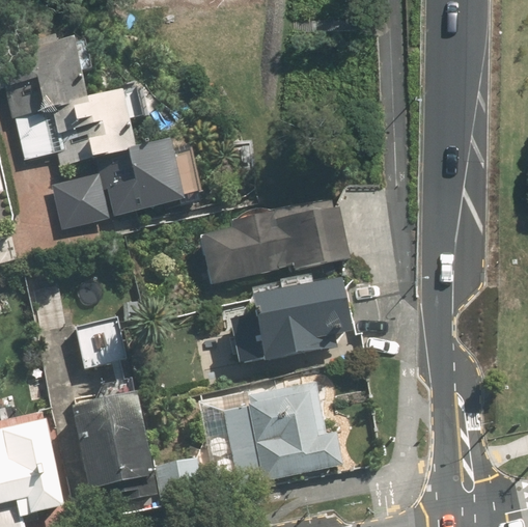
[(55,44),(53,34),(0,45),(0,59),(12,116),(16,115),(25,159),(57,151),(60,166),(95,158),(99,171),(52,182),(61,226),(108,216),(102,188),(107,187),(112,215),(258,183),(249,140),(205,150),(203,142),(159,151),(156,136),(132,140),(120,90),(82,99),(70,40),(55,44)]
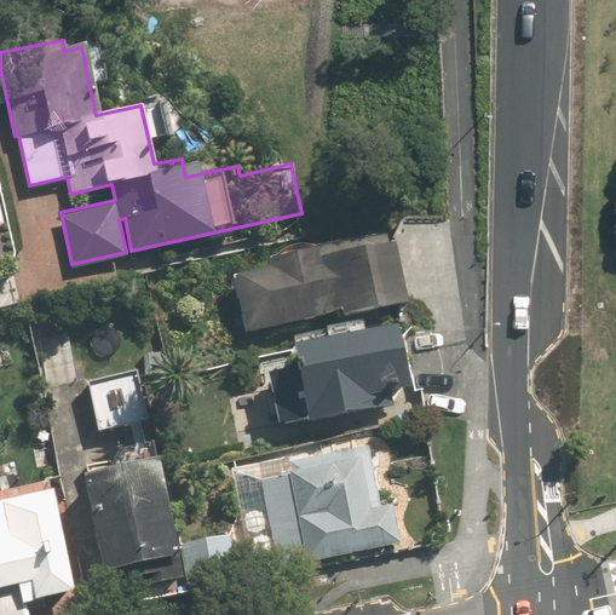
[(407,300),(391,231),(269,258),(270,266),(226,276),(239,333),(323,314),(322,310),(339,306),(341,315),(407,300)]
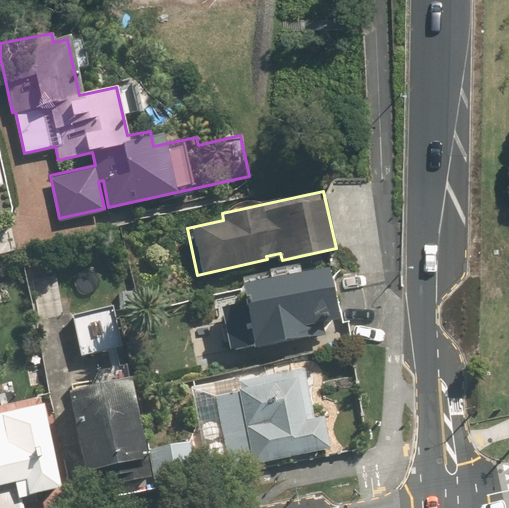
[(345,332),(332,270),(241,289),(244,304),(221,309),(230,352),(253,347),(254,351),(345,332)]
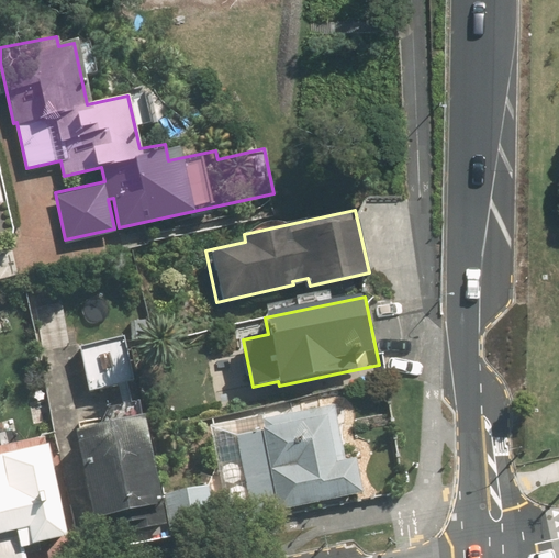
[(80,350),(89,389),(124,381),(115,343),(80,350)]
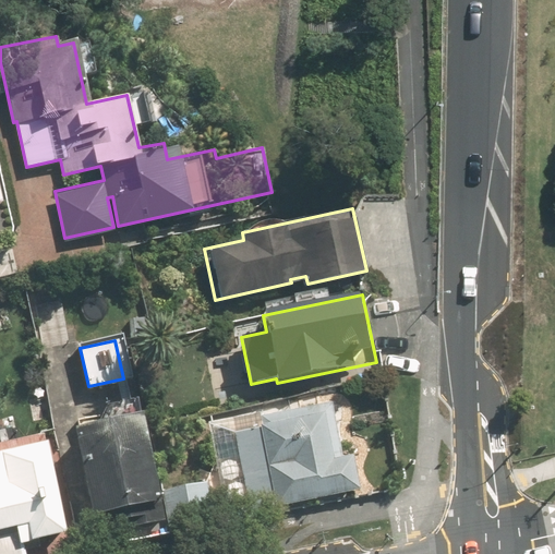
[(342,458),(330,402),(260,417),(262,425),(260,425),(248,429),(245,416),(206,424),(225,513),(275,502),(276,504),(360,488),(353,456),(342,458)]
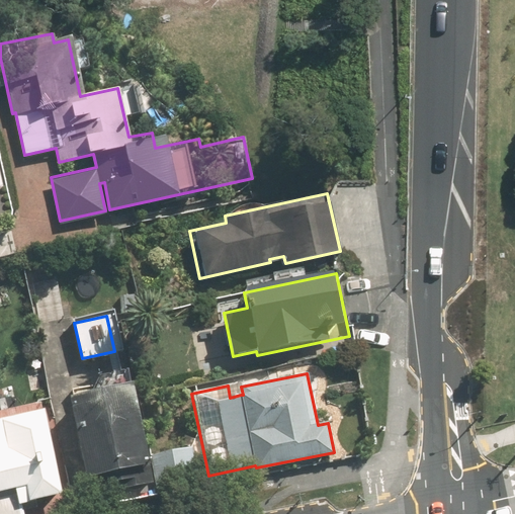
[(90,486),(147,474),(144,465),(146,465),(129,387),(67,401),(85,479),(88,478),(90,486)]
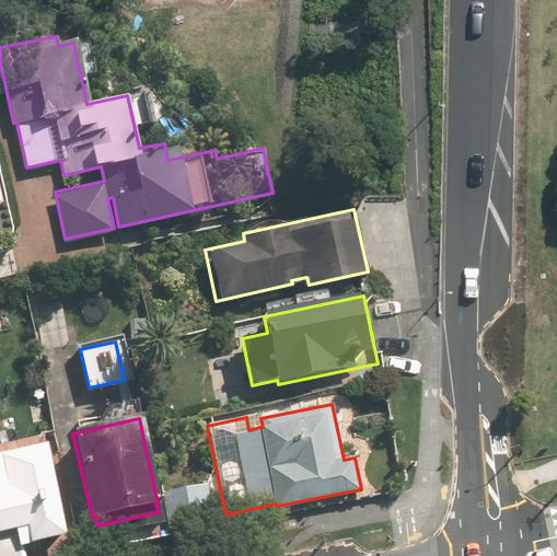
[(0,446),(0,555),(27,555),(25,543),(68,535),(48,437),(0,446)]
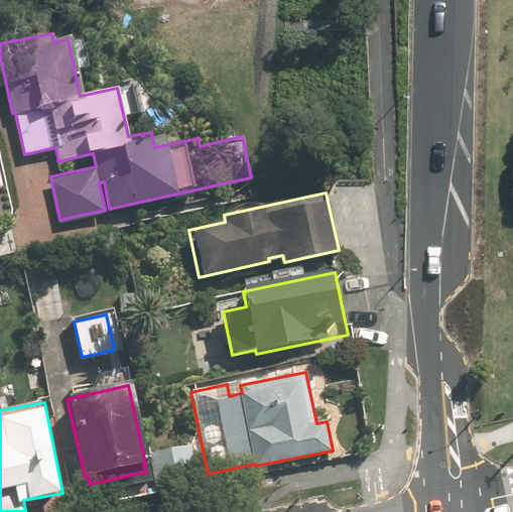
[(190,442),(151,451),(159,488),(199,480),(190,442)]
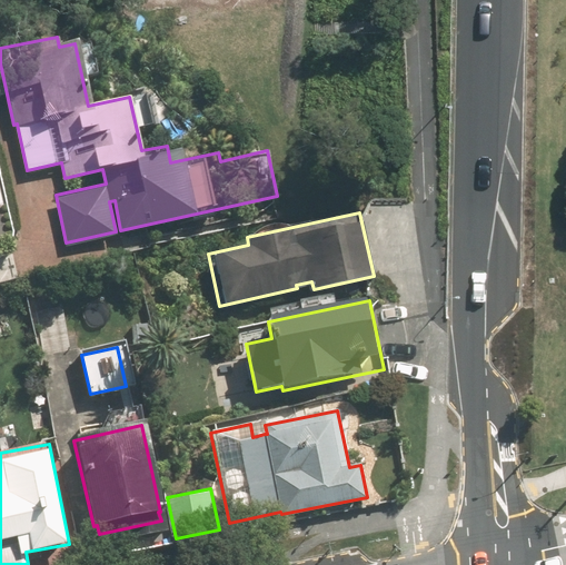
All buildings are outlined.
